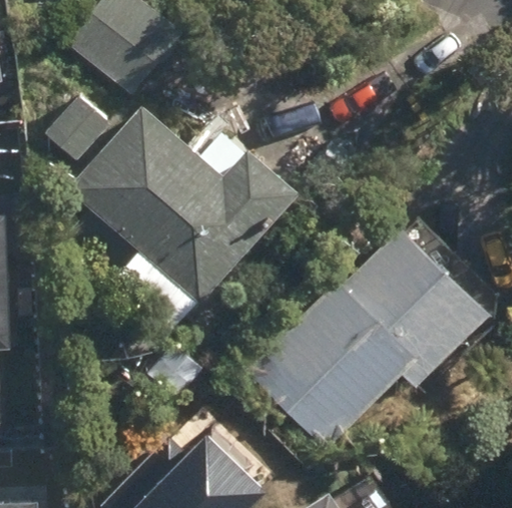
[(99,0),(63,45),(129,98),(181,32),(141,0),(99,0)]
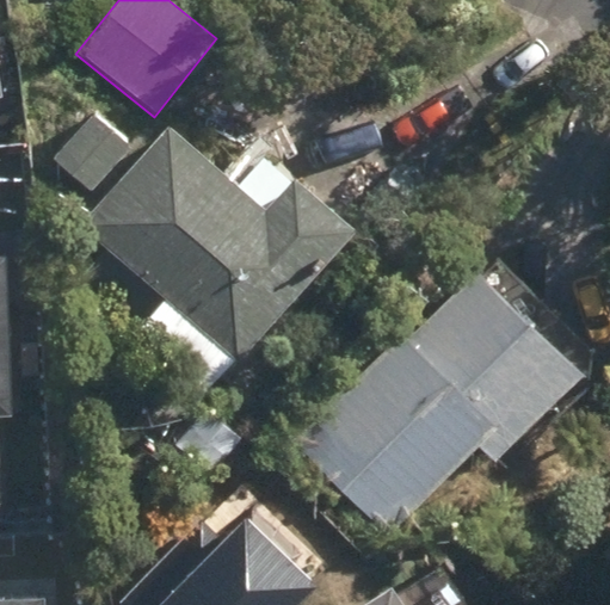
[(53,160),(91,192),(131,144),(93,112),(53,160)]
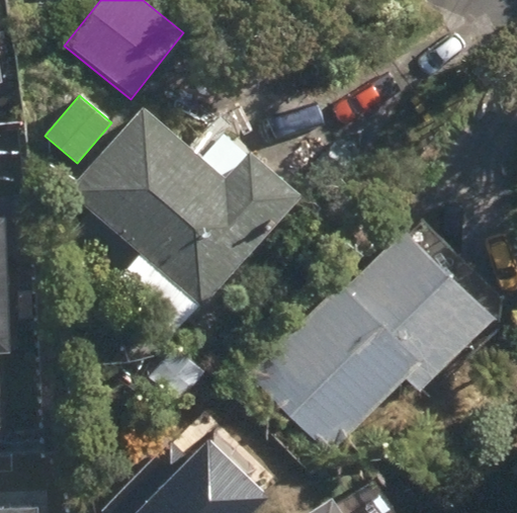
[(113,286),(146,314),(173,282),(202,309),(300,192),(249,148),(226,176),(142,104),(67,192),(139,255),(113,286)]
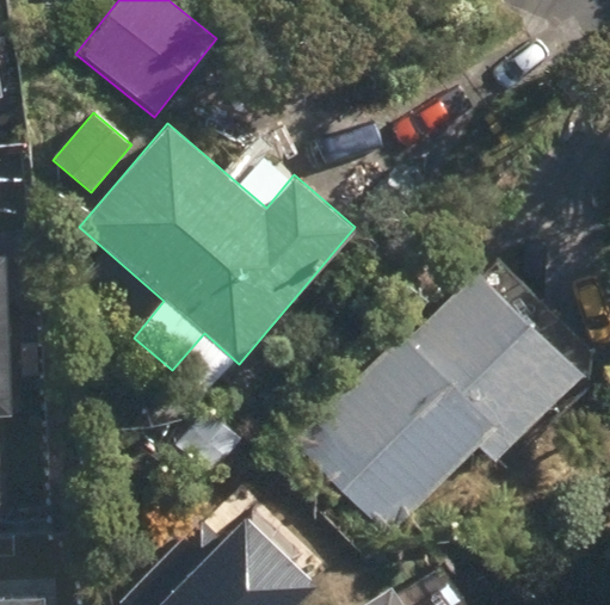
[(291,444),(392,539),(478,449),(495,465),(585,374),(475,270),(408,339),(400,331),(291,444)]
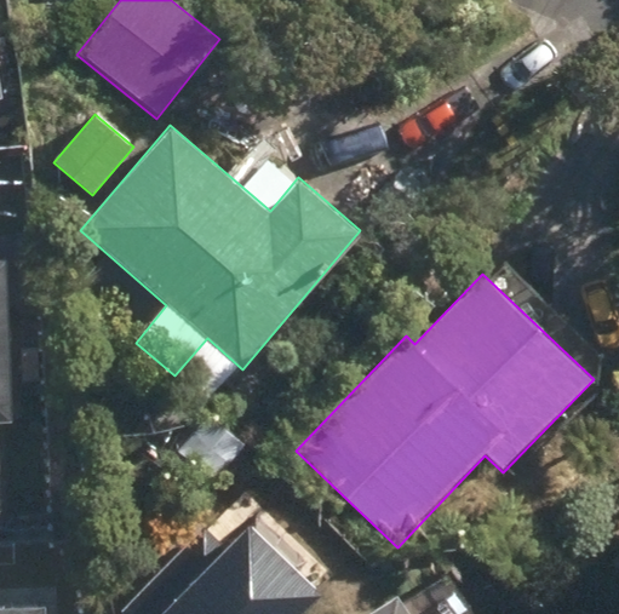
[(227,515),(124,613),(303,613),(313,604),(227,515)]
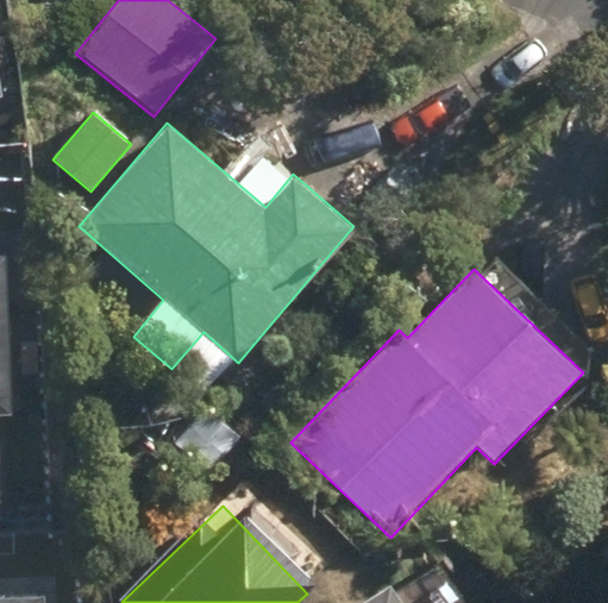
[(461,602),(443,576),(405,602),(402,602),(388,584),(359,602),(461,602)]
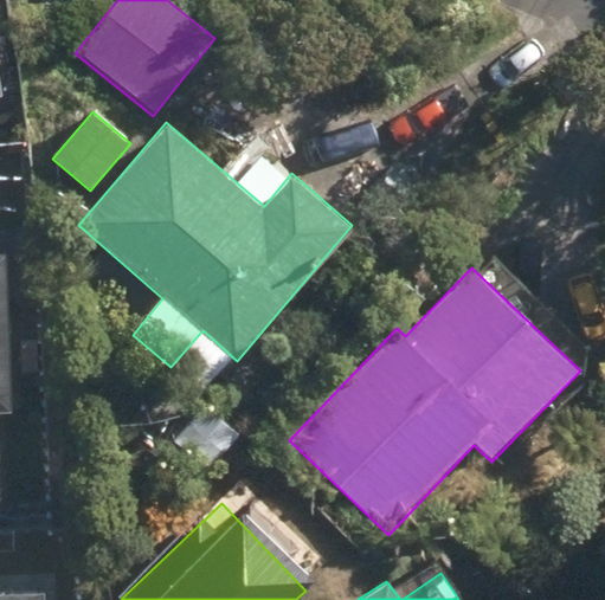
All buildings are outlined.
